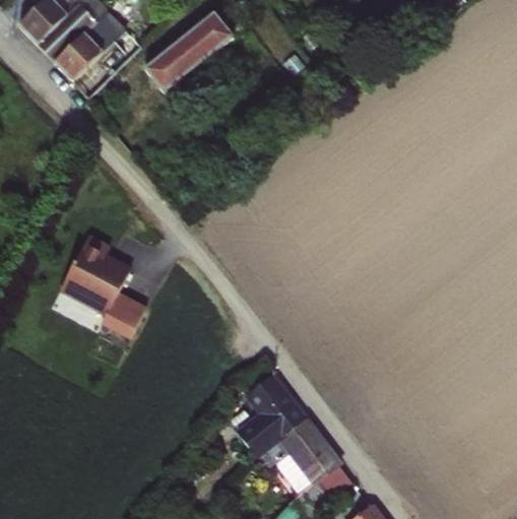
[(42,0),(15,25),(51,62),(93,22),(72,0),(42,0)]
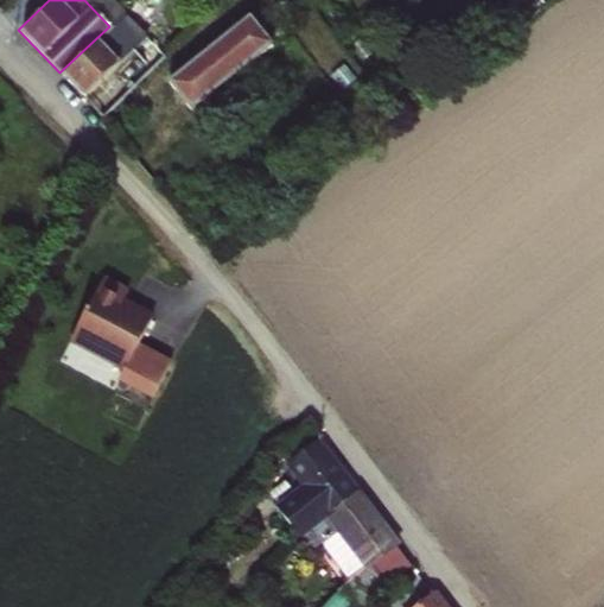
[(109,26),(59,73),(81,96),(177,4),(172,0),(159,0),(158,1),(120,37),(109,26)]
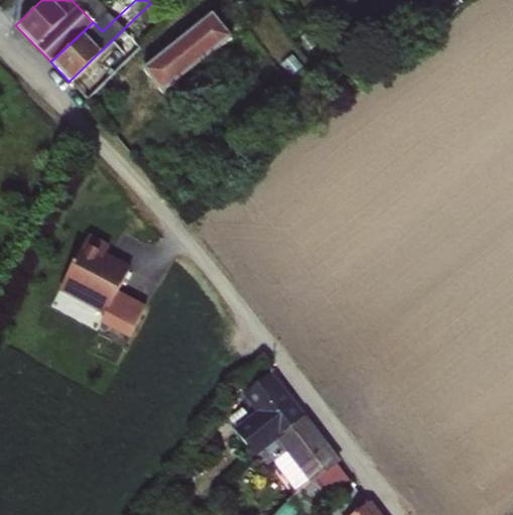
[(72,0),(93,22),(105,10),(110,5),(105,0),(72,0)]
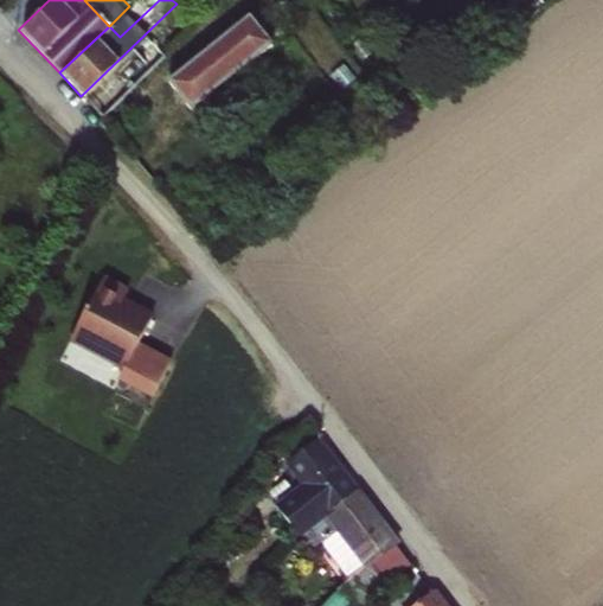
[(123,12),(109,26),(120,37),(158,1),(156,0),(147,0),(129,18),(123,12)]
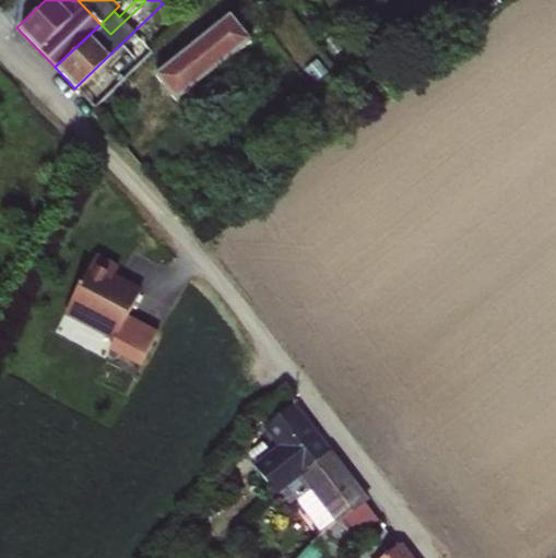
[(227,11),(154,75),(176,101),(249,36),(227,11)]
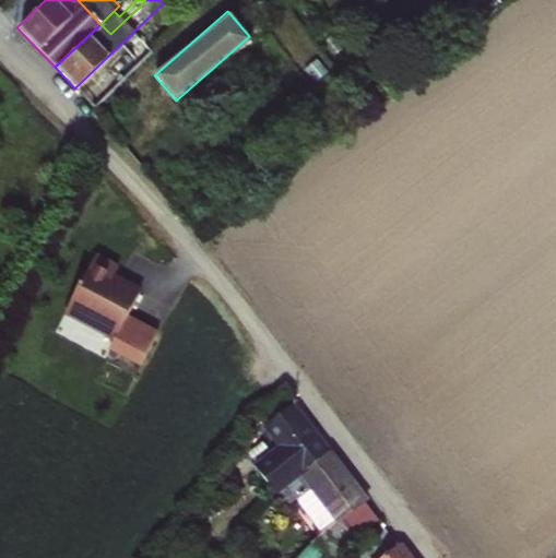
[(71,298),(121,324),(146,277),(130,269),(128,273),(117,266),(123,252),(102,240),(71,298)]
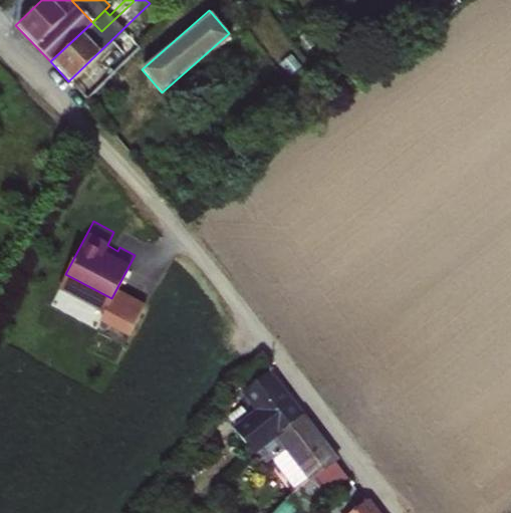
[(299,415),(266,370),(242,390),(256,409),(232,428),(252,452),(255,449),(299,415)]
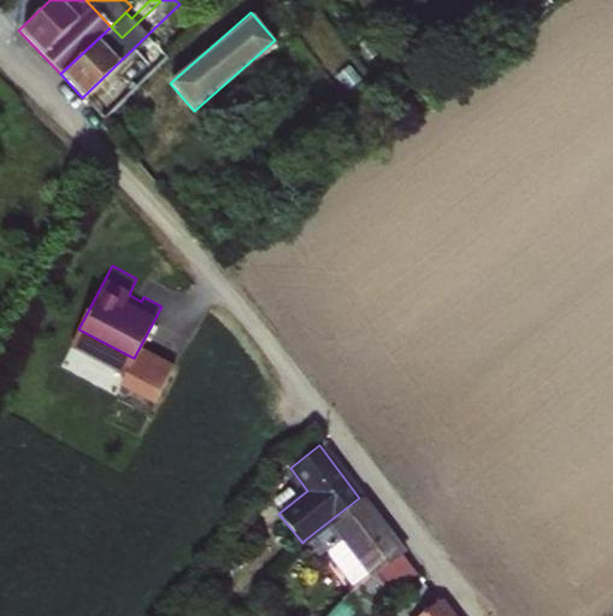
[(359,498),(306,539),(316,551),(320,547),(339,534),(369,573),(370,574),(372,573),(400,550),(359,498)]
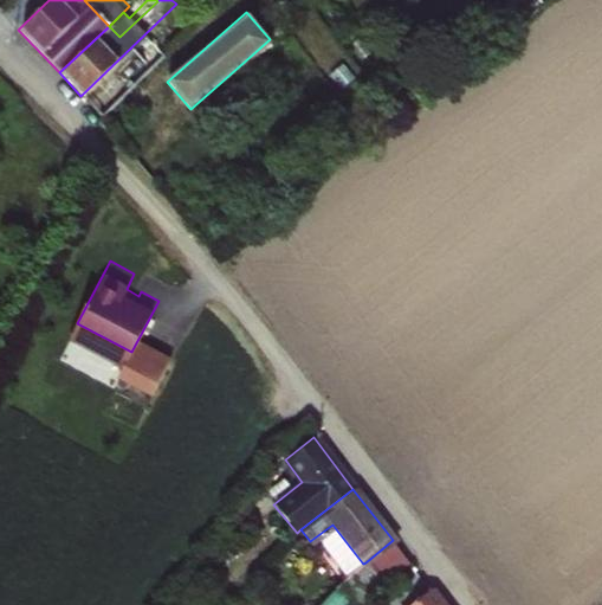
[(337,591),(353,604),(364,604),(386,585),(366,562),(363,564),(362,562),(332,525),(315,538),(344,578),(334,587),(337,591)]
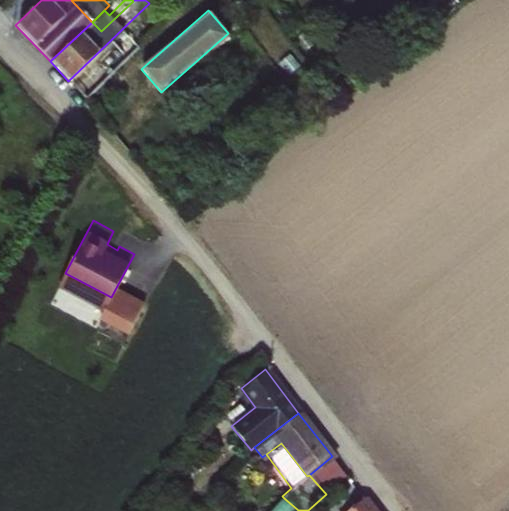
[(374,510),(363,496),(345,510),(374,510)]
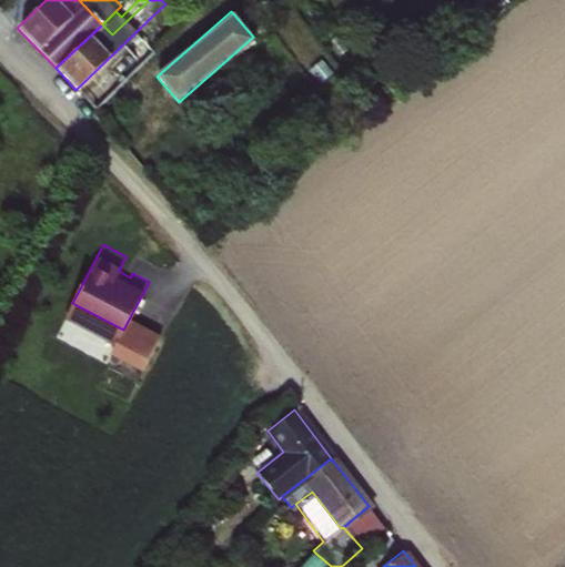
[(304,566),(331,566),(316,554),(304,566)]
